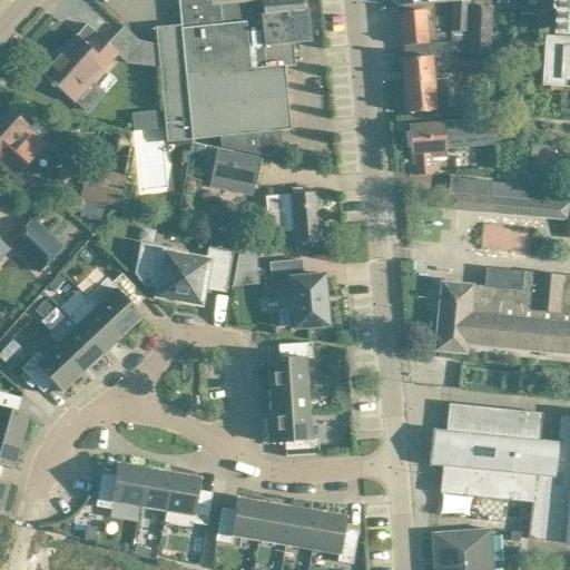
[(180,31),(155,33),(156,43),(159,72),(163,104),(163,109),(165,124),(166,144),(192,141),(219,138),(220,147),(267,158),(282,151),(279,133),(291,131),(284,68),(295,67),(293,45),(311,42),(307,11),(303,12),(302,0),(179,0),(183,30),(180,30),(180,31)]
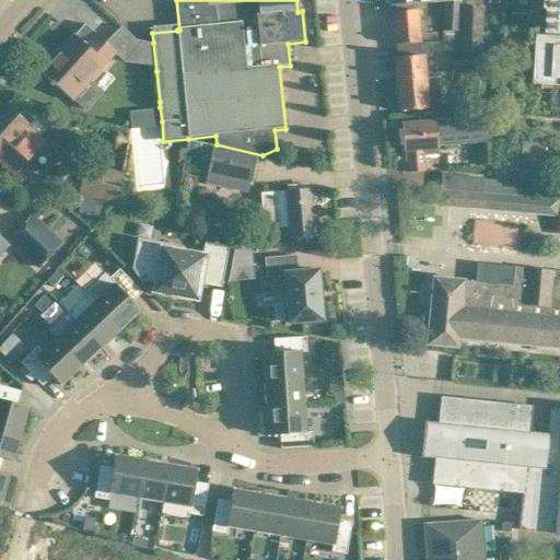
[(511,0),(511,15),(536,16),(537,0),(511,0)]
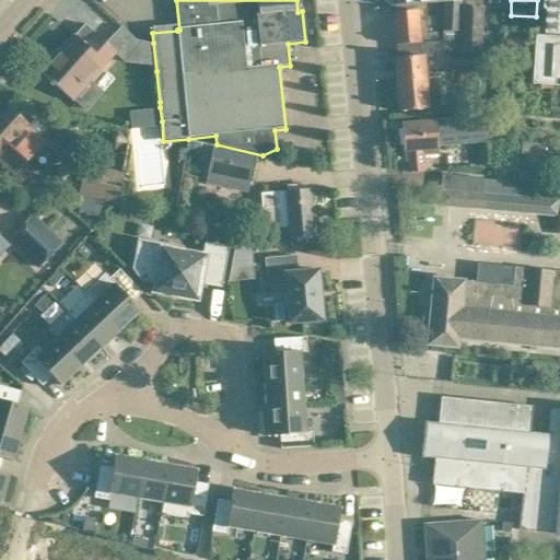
[(559,37),(535,36),(532,85),(556,86),(556,80),(559,80),(559,0),(537,0),(536,16),(537,16),(537,1),(541,2),(541,11),(545,11),(543,35),(559,36),(559,37)]
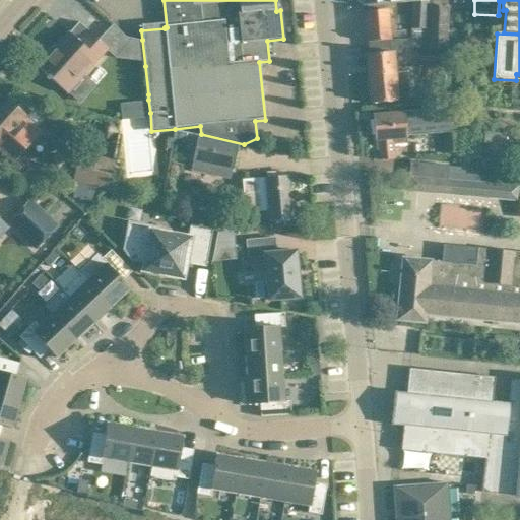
[(412,2),(412,40),(428,41),(428,1),(412,2)]
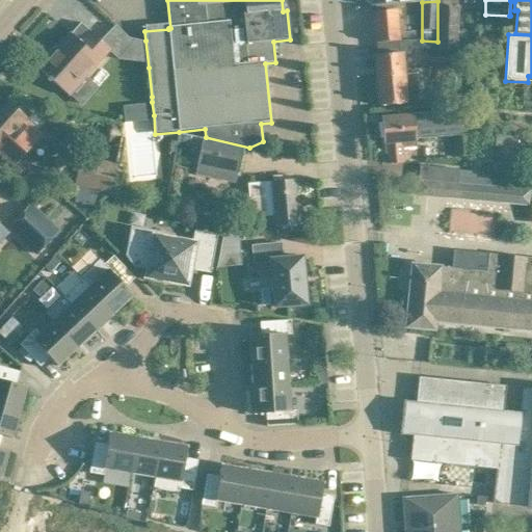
[(440,42),(437,42),(437,49),(440,49),(457,50),(459,8),(441,7),(440,42)]
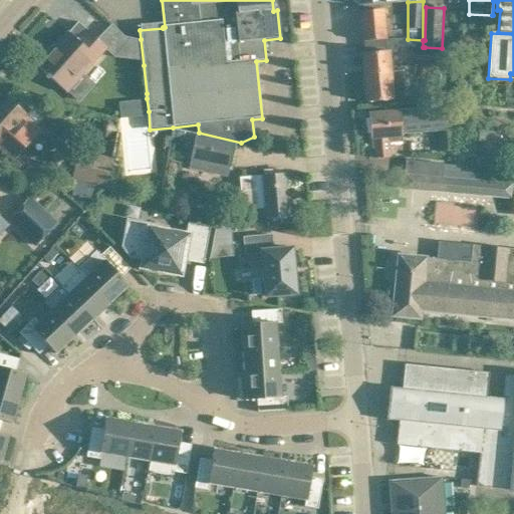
[(363,42),(386,40),(402,39),(402,30),(392,30),(392,25),(392,18),(383,19),(382,10),(360,12),(363,42)]
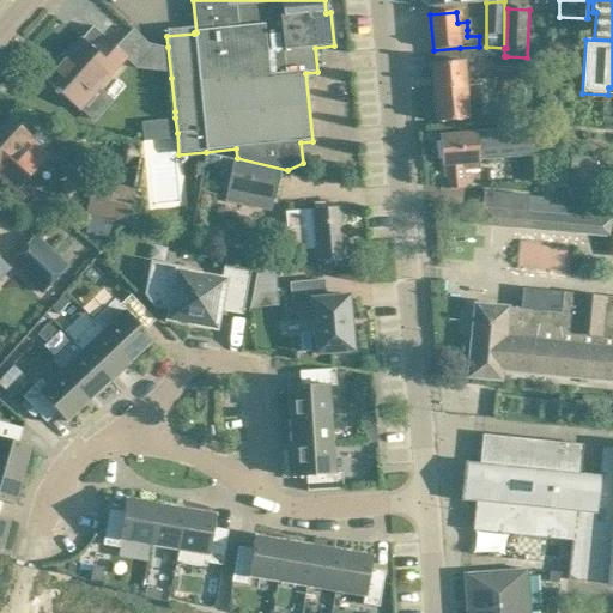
[(44,80),(79,111),(127,58),(93,28),(82,40),(44,80)]
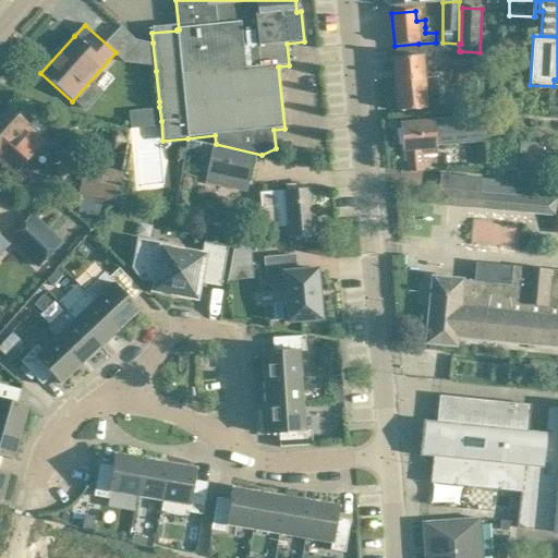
[(129,38),(123,63),(156,71),(153,43),(129,38)]
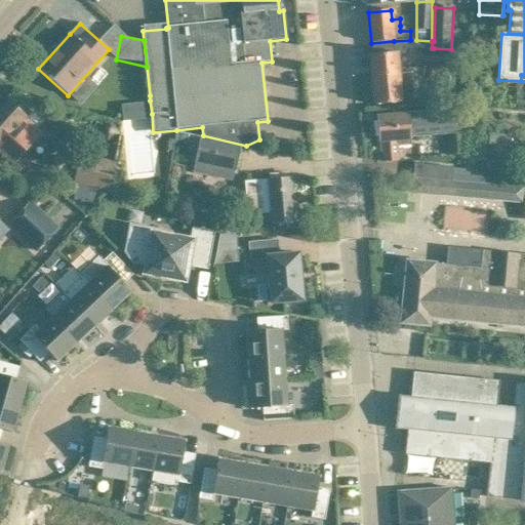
[(431,77),(449,79),(452,52),(427,49),(432,48),(432,41),(416,40),(410,40),(394,41),(395,51),(423,49),(421,65),(432,66),(431,77)]
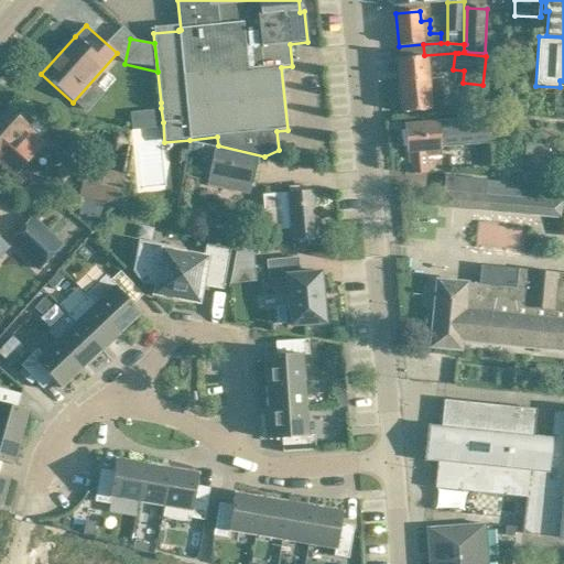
[(403,114),(425,111),(445,109),(442,77),(424,79),(422,57),(400,60),(402,80),(400,80),(403,114)]
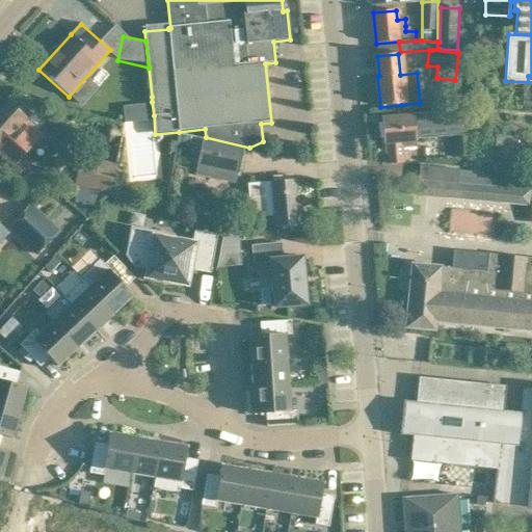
[(26,120),(8,103),(0,111),(0,154),(14,166),(43,134),(26,120)]
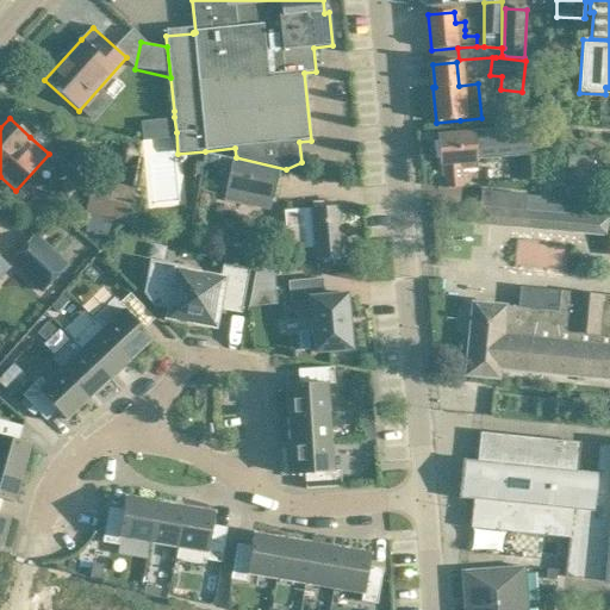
[(462,188),(461,168),(478,167),(477,148),(503,145),(502,131),(461,135),(437,137),(440,166),(443,165),(446,190),(462,188)]
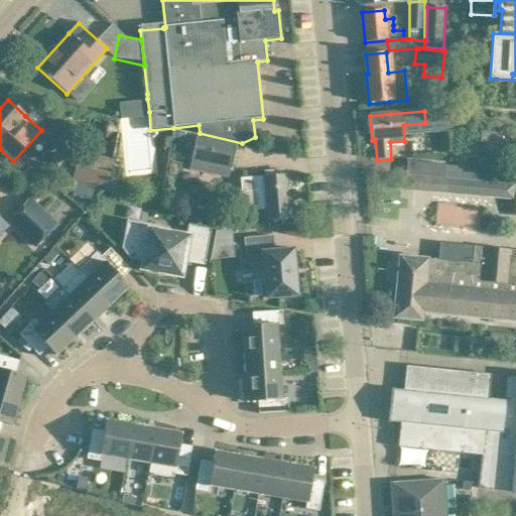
[(480,131),(480,144),(488,145),(502,146),(503,133),(480,131)]
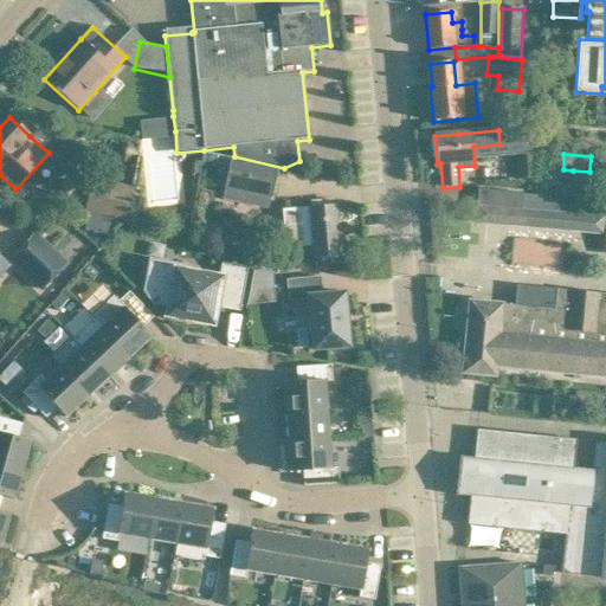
[(277,169),(231,160),(225,188),(271,198),(277,169)]
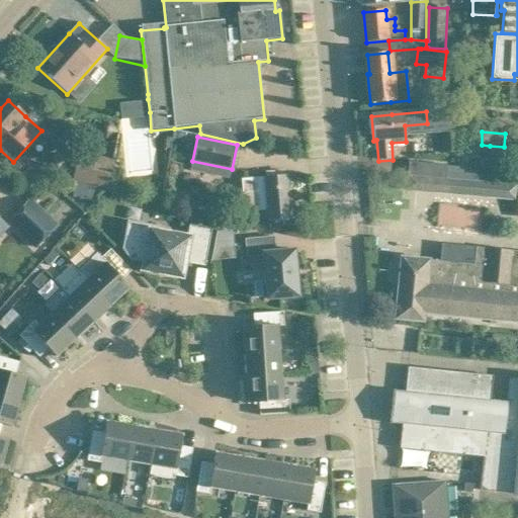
[(91,187),(106,189),(112,160),(78,153),(72,183),(91,187)]
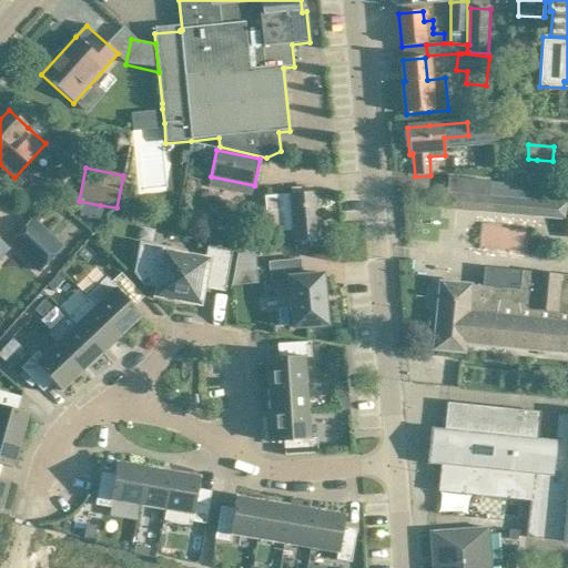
[(450,179),(448,193),(474,195),(490,196),(527,201),(528,191),(529,182),(518,181),(517,185),(492,182),(477,181),(450,179)]
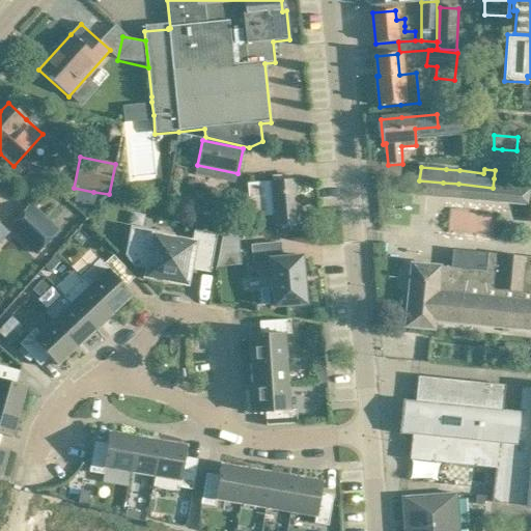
[(273,182),(252,184),(247,185),(250,219),(274,217),(275,228),(299,226),(295,180),(284,180),(283,175),(272,176),(273,182)]
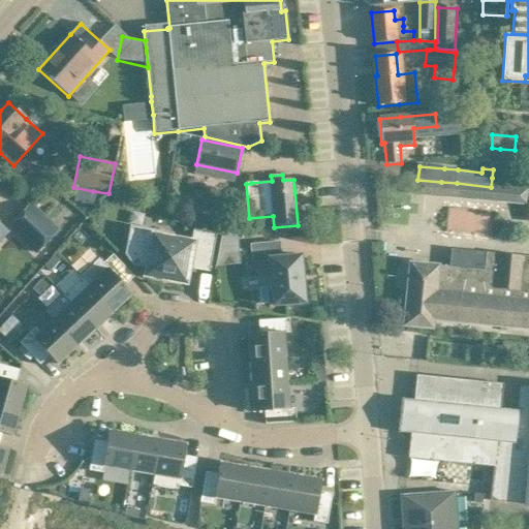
[(417,180),(416,193),(440,195),(441,182),(417,180)]
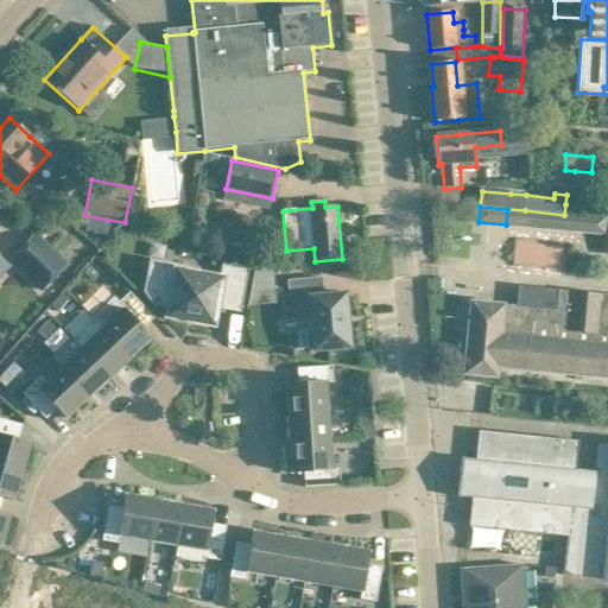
[(43,292),(67,266),(36,236),(11,261),(43,292)]
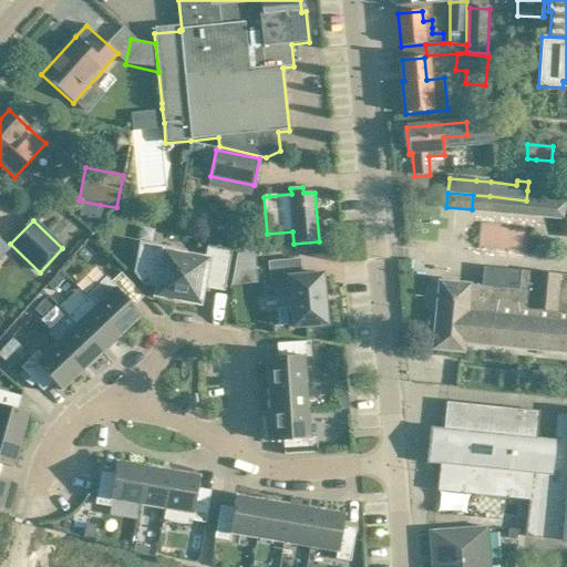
[(140,241),(134,274),(142,286),(157,288),(156,296),(198,303),(202,288),(224,292),(232,250),(207,246),(205,260),(185,257),(186,250),(140,241)]
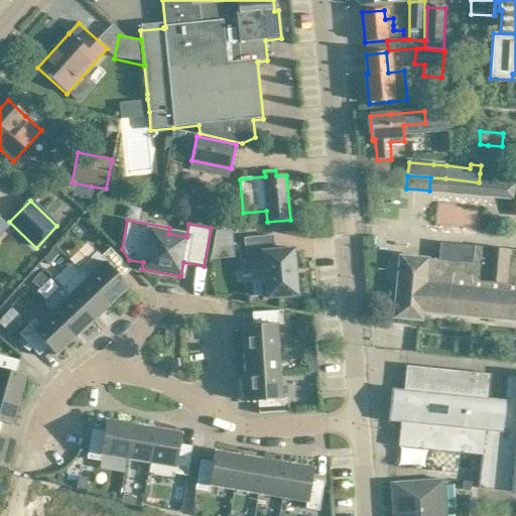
[(266,298),(297,296),(293,250),(273,251),(272,237),(245,239),(246,256),(262,254),(266,298)]
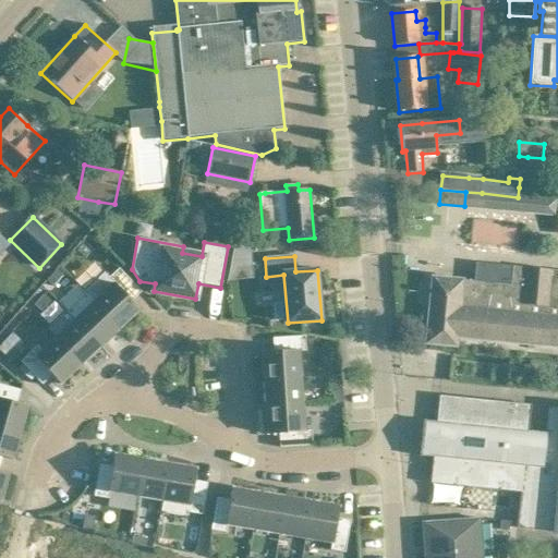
[(557,270),(475,264),(474,281),(432,278),(425,344),(457,348),(458,339),(557,348),(557,270)]
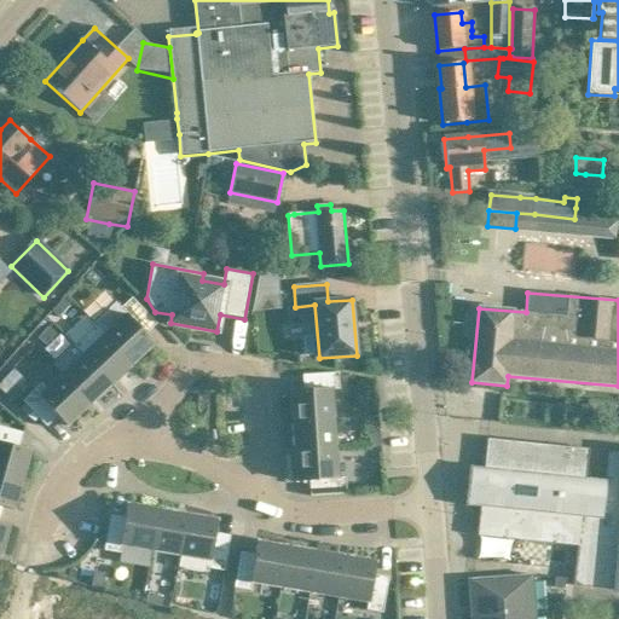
[(120,310),(115,304),(93,324),(104,336),(132,366),(155,345),(145,335),(157,324),(132,299),(120,310)]
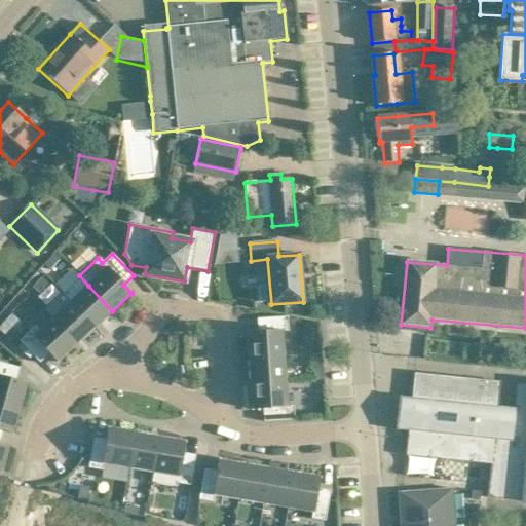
[(53,255),(45,265),(51,270),(60,261),(53,255)]
